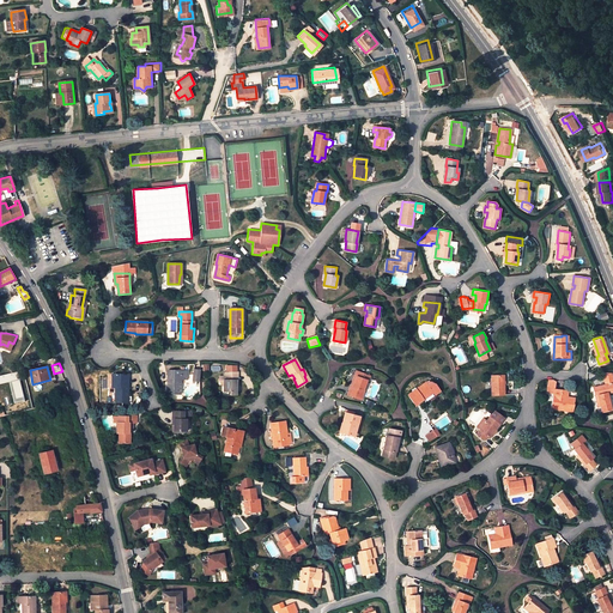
[(188,369),(184,369),(181,369),(168,369),(168,393),(178,393),(181,393),(181,378),(187,378),(188,369)]
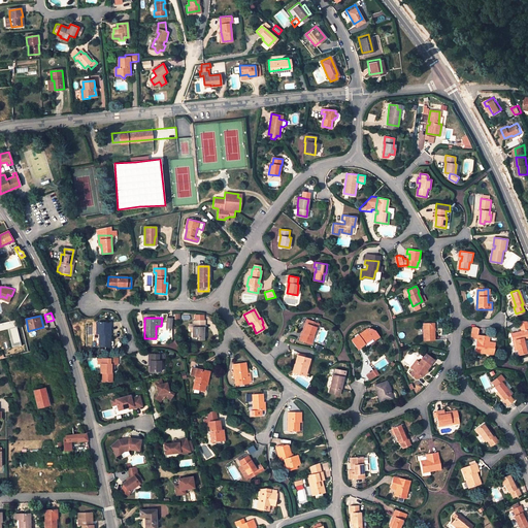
[(311,343),(314,336),(312,335),(316,327),(317,327),(319,323),(308,319),(303,332),(302,332),(299,339),(311,343)]
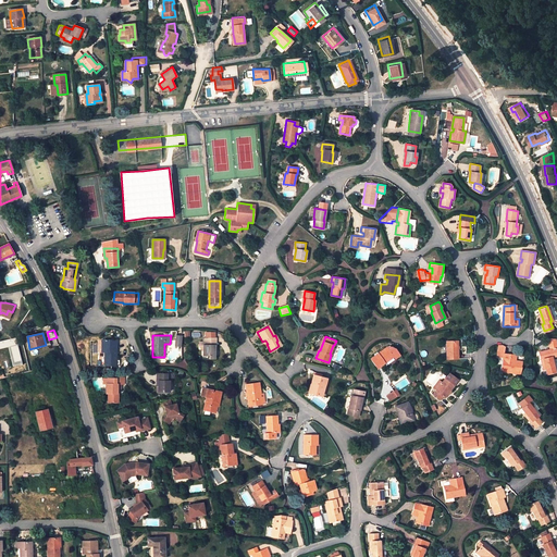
[(203,344),(203,348),(202,354),(208,355),(208,357),(213,358),(214,344),(215,344),(215,337),(206,337),(206,341),(205,344),(203,344)]
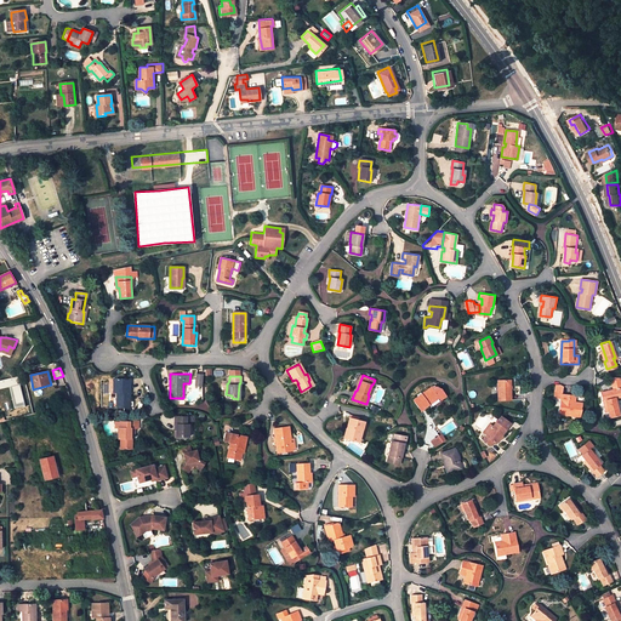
[(615,377),(609,376),(611,389),(602,392),(604,400),(607,399),(609,411),(610,417),(620,415),(615,397),(620,396),(620,387),(617,388),(615,377)]
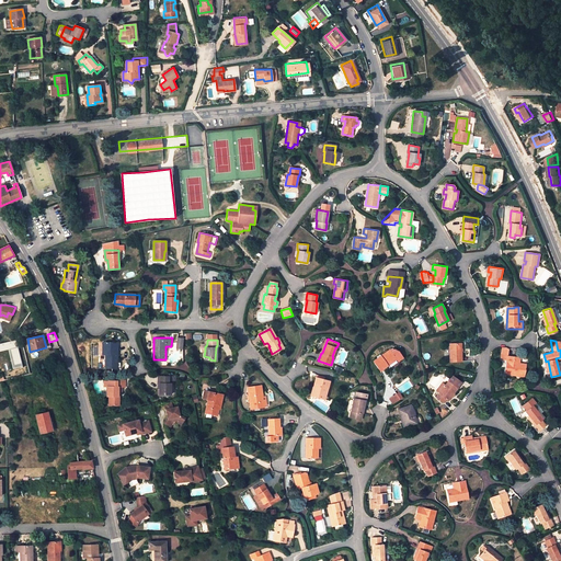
[(117,368),(117,355),(115,355),(115,352),(117,352),(117,342),(115,342),(103,343),(103,355),(105,355),(106,368),(117,368)]
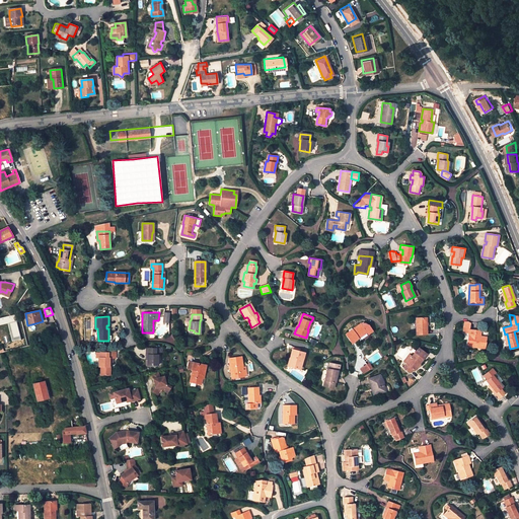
[(428,316),(418,316),(419,332),(429,332),(428,316)]
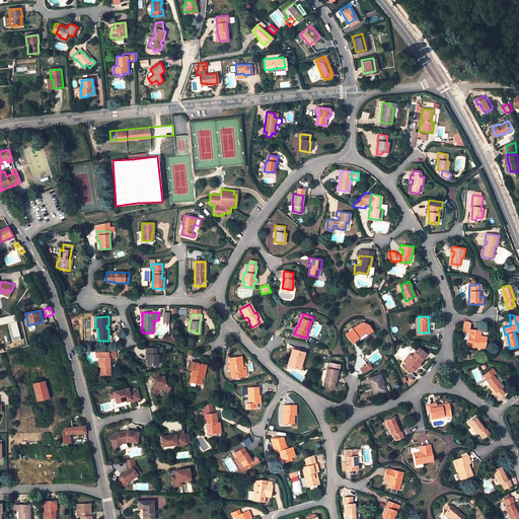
[(352,342),(359,337),(358,336),(366,329),(367,330),(367,331),(368,332),(372,329),(369,323),(364,322),(362,323),(361,322),(346,332),(352,342)]
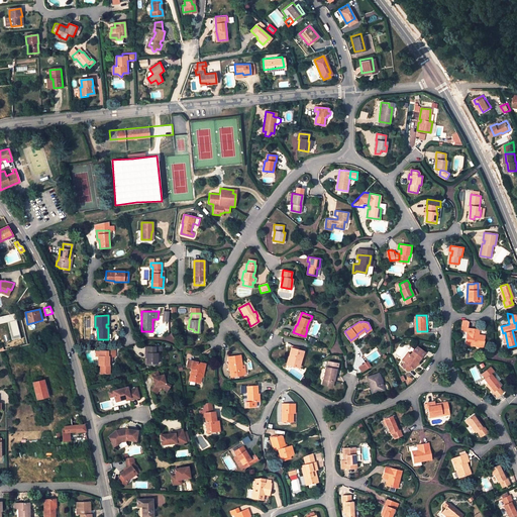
[(476,334),(477,329),(468,328),(467,332),(466,344),(483,346),(484,335),(479,334),(476,334)]
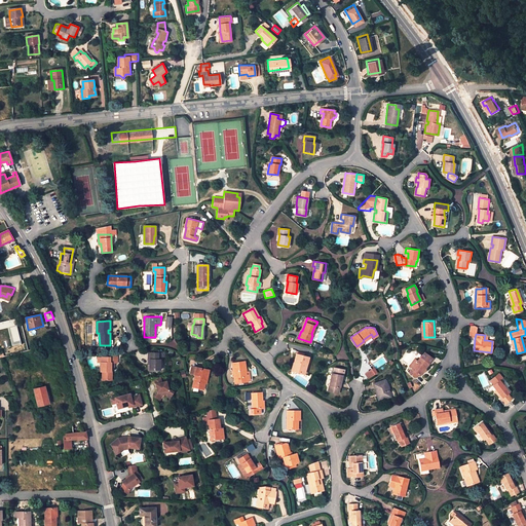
[(423,351),(417,361),(412,368),(409,371),(416,377),(418,374),(420,375),(429,363),(428,362),(431,358),(423,351)]
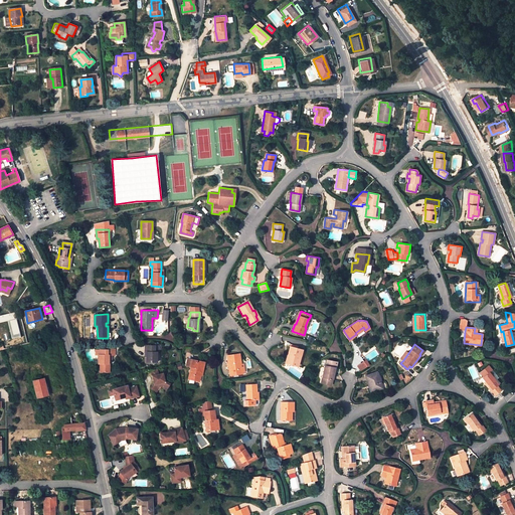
[(160,345),(147,345),(147,351),(145,352),(145,363),(156,363),(156,352),(160,352),(160,345)]
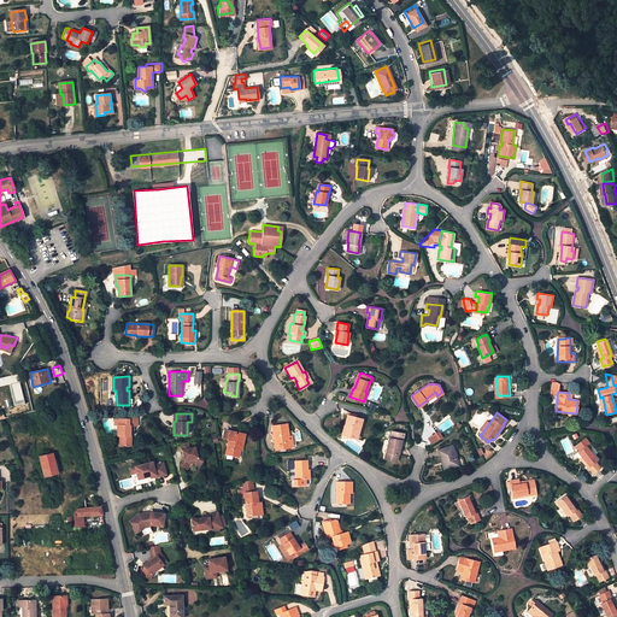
[(347,425),(345,434),(357,438),(362,418),(357,417),(347,415),(346,421),(350,422),(348,427),(347,425)]
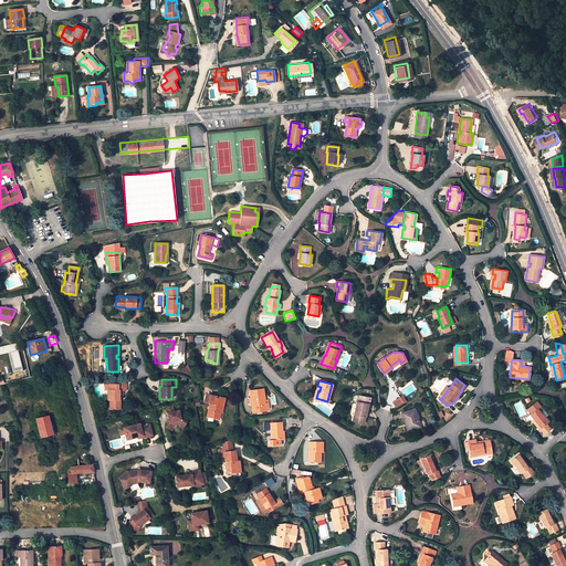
[(124,396),(124,390),(123,390),(123,384),(117,383),(117,385),(107,384),(106,389),(109,389),(109,399),(111,399),(111,408),(121,409),(122,400),(121,400),(121,396),(124,396)]
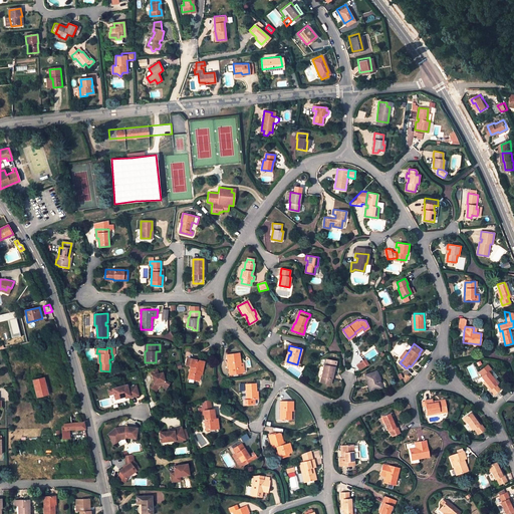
[(403,359),(408,352),(405,349),(400,356),(403,359)]
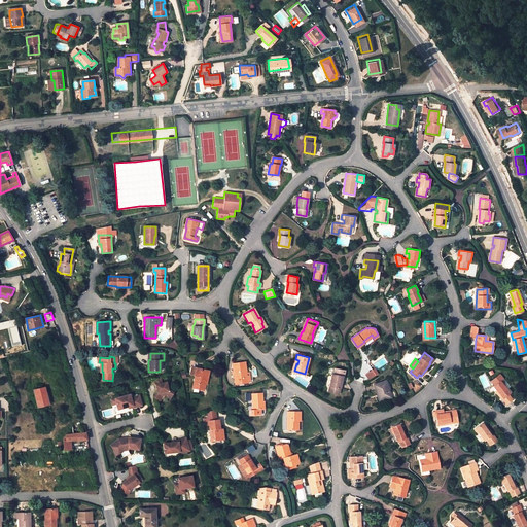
[(236,384),(248,382),(246,373),(245,362),(233,363),(236,384)]
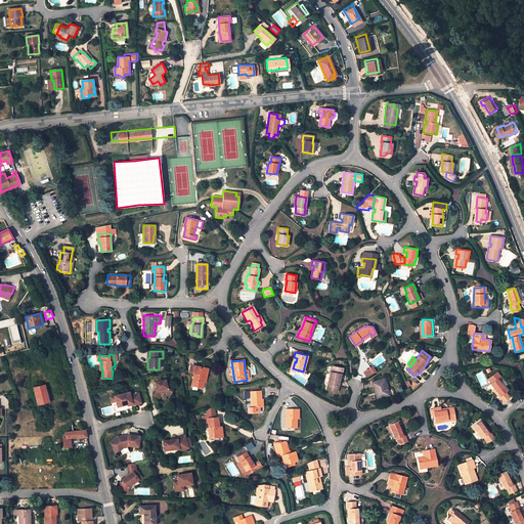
[(192,385),(203,387),(205,381),(206,375),(207,376),(209,368),(203,366),(202,368),(201,367),(201,366),(190,364),(188,372),(194,373),(192,385)]
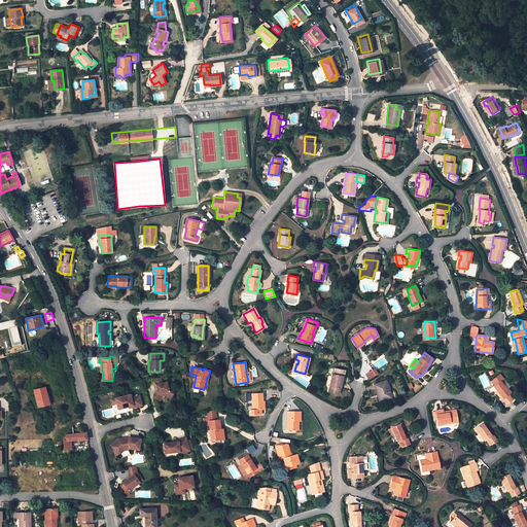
[(331,374),(329,385),(340,387),(341,382),(342,376),(343,376),(344,370),(334,367),(332,374),(331,374)]
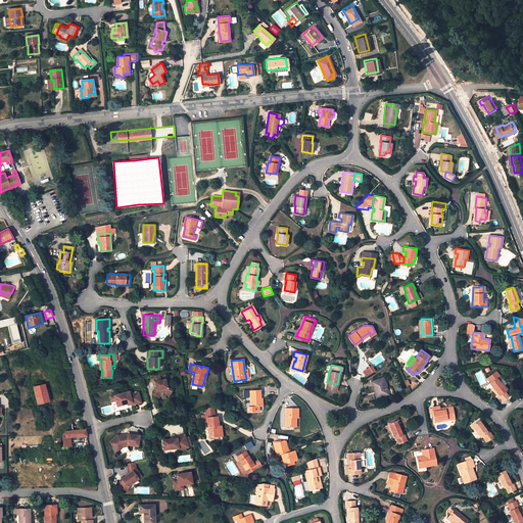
[(372,367),(363,372),(366,377),(375,372),(372,367)]
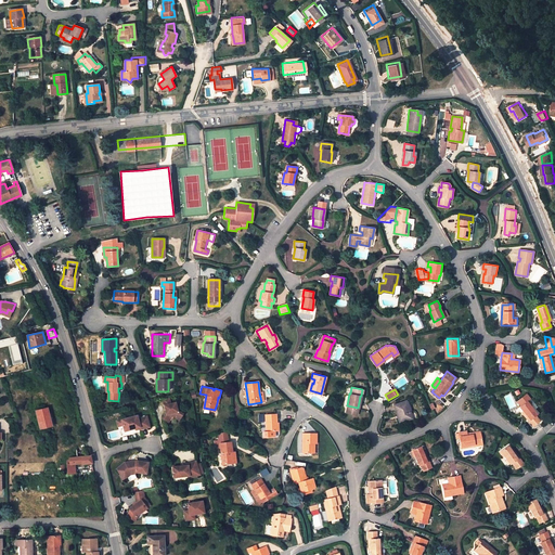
[(529,399),(526,394),(517,401),(520,405),(519,407),(524,411),(529,420),(528,421),(532,426),(540,421),(534,415),(537,414),(530,405),(527,401),(528,400),(529,399)]
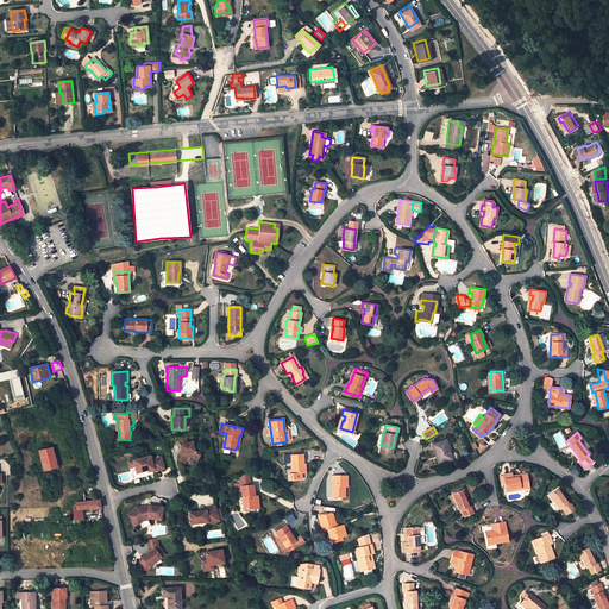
[(188,443),(181,444),(182,450),(183,450),(184,452),(182,452),(179,458),(186,463),(187,460),(193,458),(198,460),(201,453),(195,450),(193,440),(188,443)]
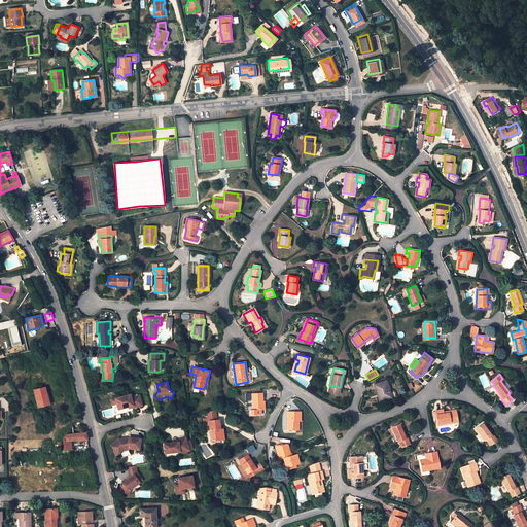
[(388,391),(389,391),(386,381),(375,384),(380,400),(390,397),(388,391)]
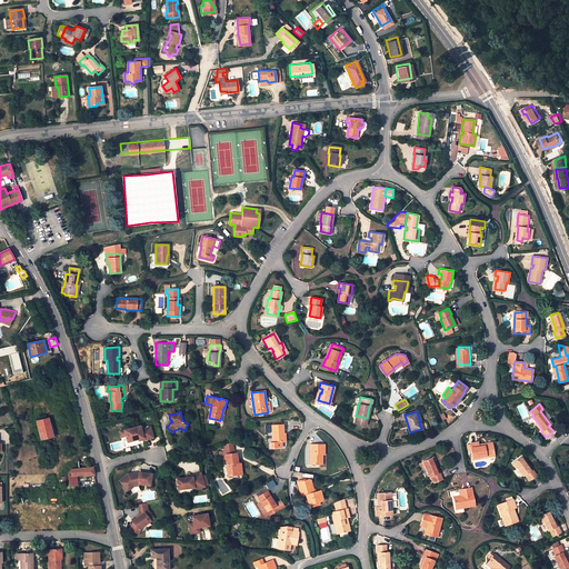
[(48,420),(37,422),(40,441),(51,439),(48,420)]
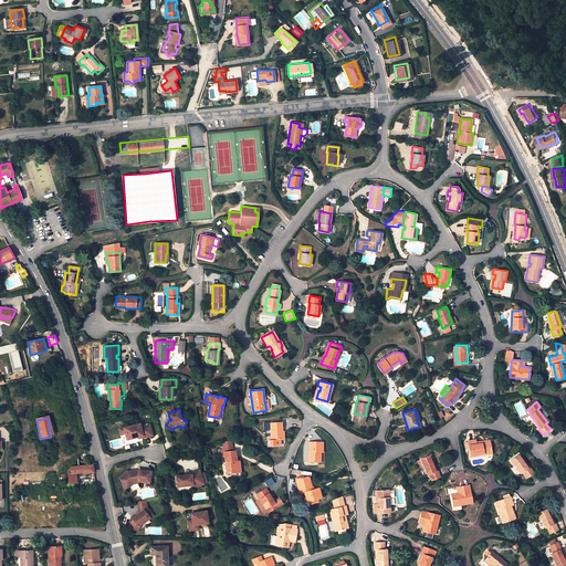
[(283,442),(283,438),(282,430),(282,421),(271,422),(272,440),(272,443),(280,442),(283,442)]
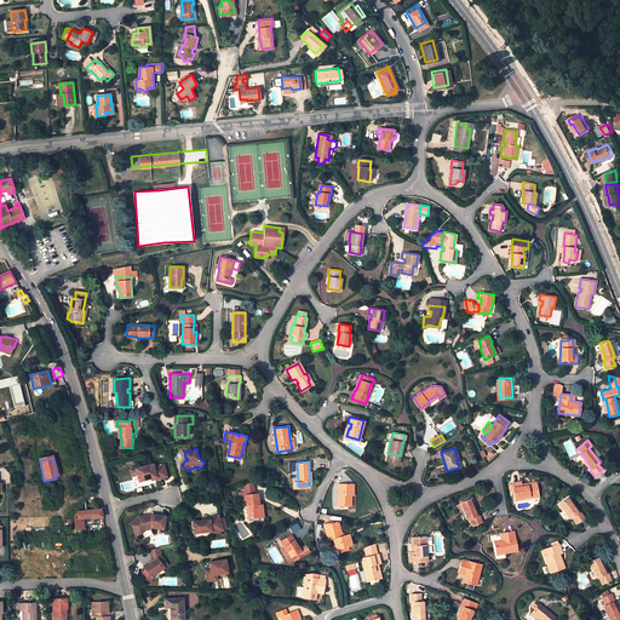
[(154,464),(136,469),(138,475),(139,481),(153,477),(153,476),(156,475),(158,478),(168,476),(165,464),(154,468),(154,464)]
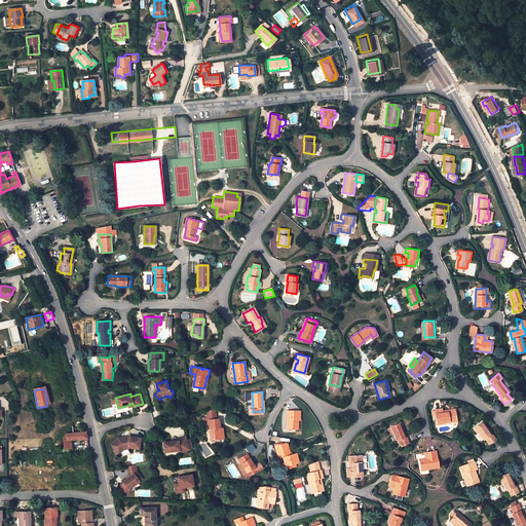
[(208,411),(209,420),(218,419),(216,408),(208,411)]
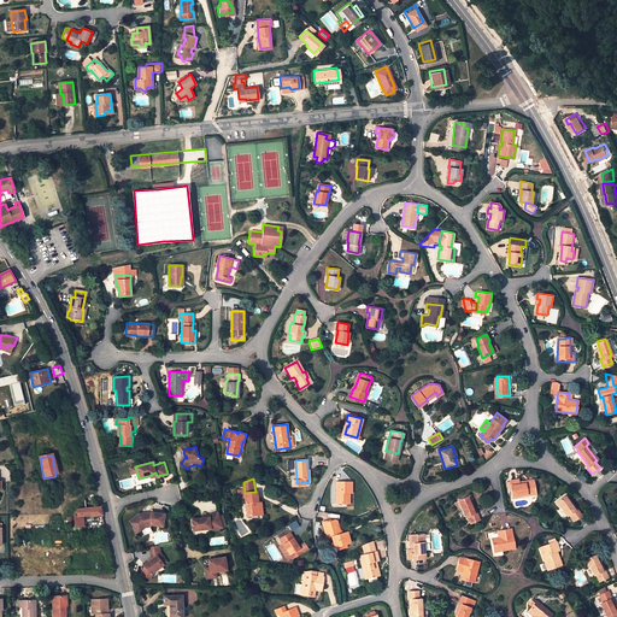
[(535,493),(533,480),(518,482),(518,481),(518,479),(509,480),(512,498),(535,493)]
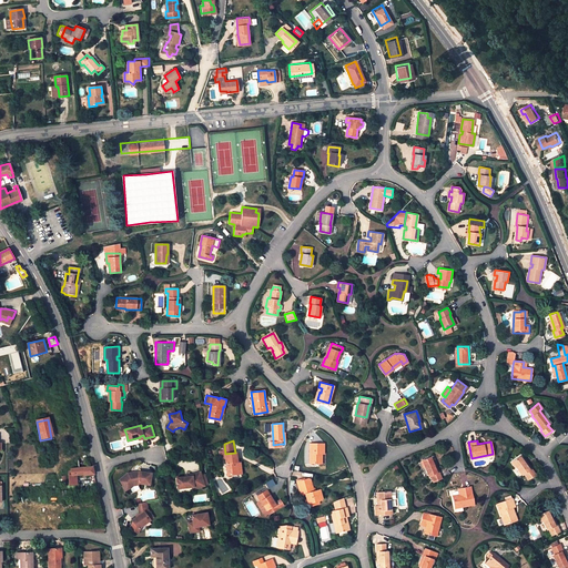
[(308,463),(318,463),(318,454),(321,454),(323,454),(323,443),(310,443),(308,463)]
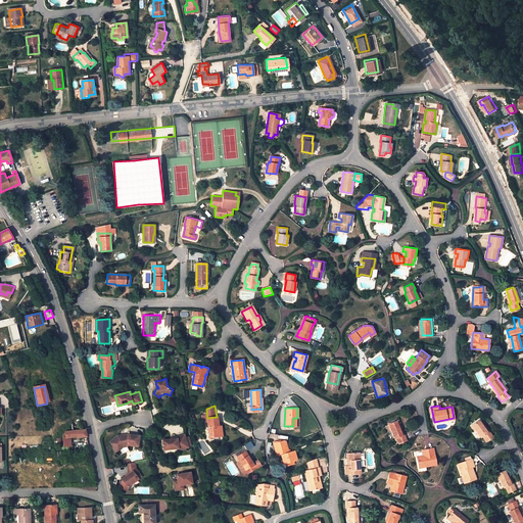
[(210,437),(221,436),(219,426),(218,417),(217,417),(207,418),(210,437)]
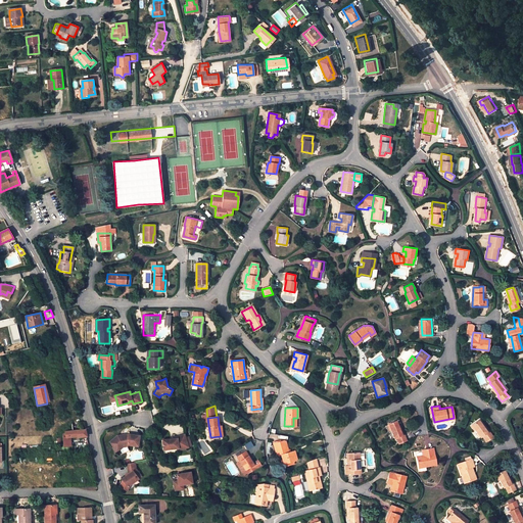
[(472,424),(475,429),(480,436),(482,435),(486,440),(492,436),(489,430),(487,431),(481,424),(478,419),(472,424)]
